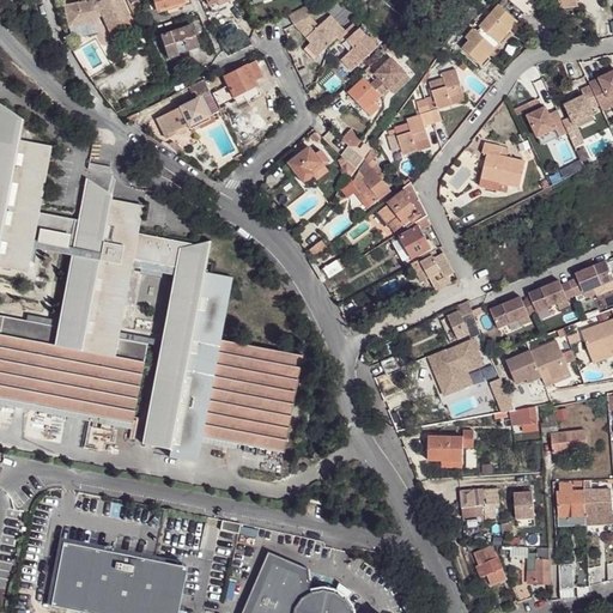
[(129,16),(121,0),(76,0),(62,2),(67,25),(95,19),(95,17),(93,13),(101,10),(102,13),(111,36),(131,28),(126,18),(129,16)]
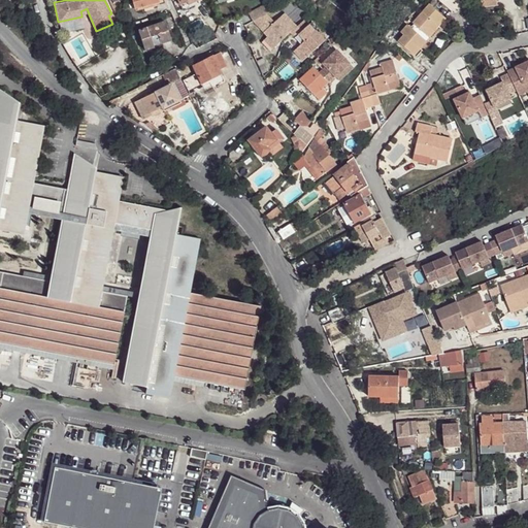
[(273,9),(270,1),(249,12),(253,21),(254,20),(269,11),(273,9)]
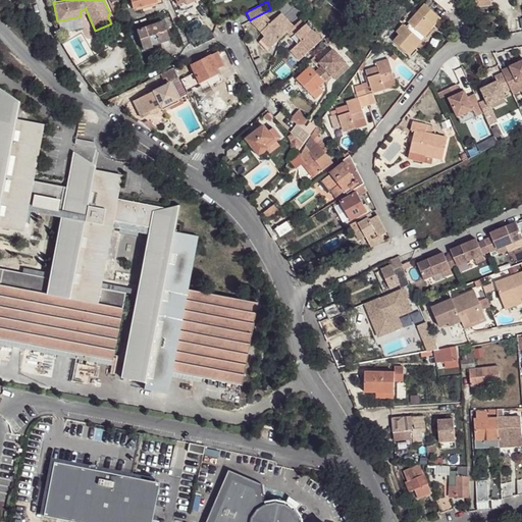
[(397,39),(410,52),(417,45),(419,47),(425,41),(421,37),(425,33),(428,36),(440,22),(425,8),(413,20),(414,22),(410,25),(407,22),(400,30),(403,32),(397,39)]
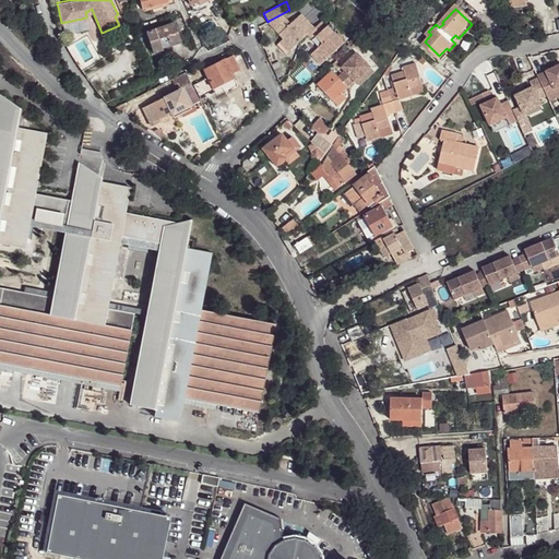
[(269,21),(273,26),(283,37),(292,47),(308,33),(319,46),(316,48),(325,60),(345,43),(336,32),(334,33),(324,20),(316,26),(304,11),(292,20),(287,14),(285,12),(269,21)]
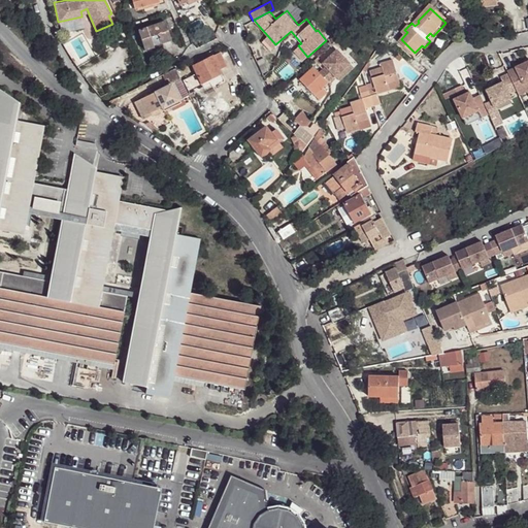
[(171,40),(165,21),(138,30),(145,51),(154,48),(154,45),(171,40)]
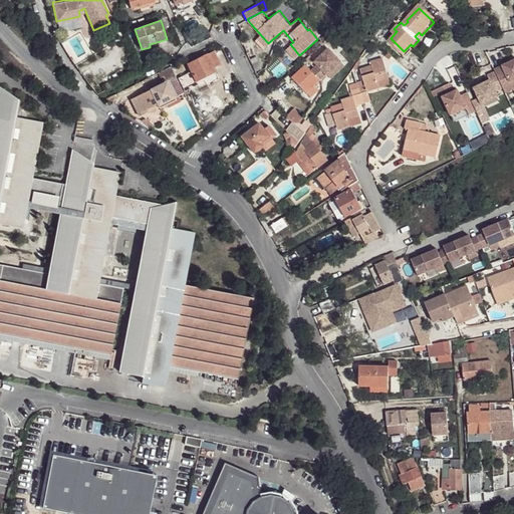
[(434,22),(422,35),(423,36),(425,38),(437,25),(434,22)]
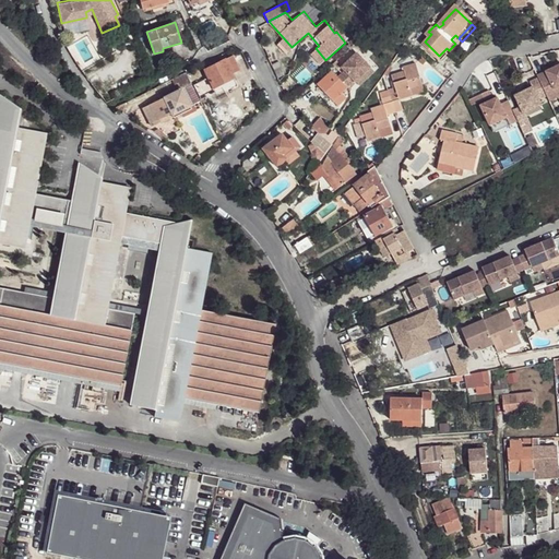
[(280,40),(287,50),(292,47),(283,37),(280,40)]
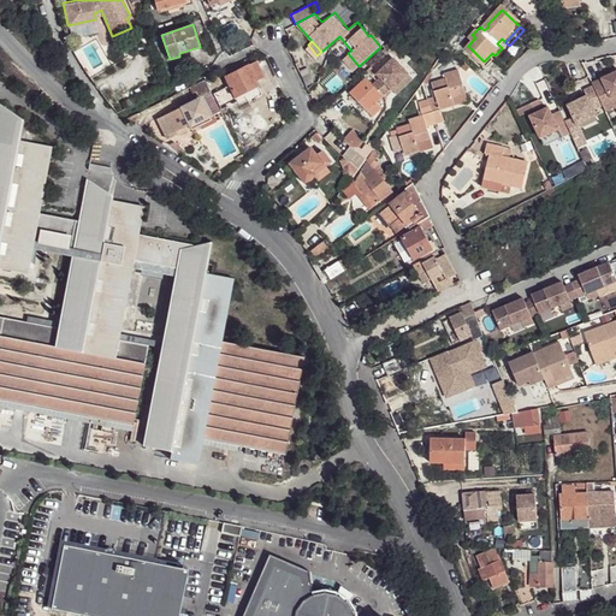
[(410,60),(395,45),(388,51),(404,67),(410,60)]
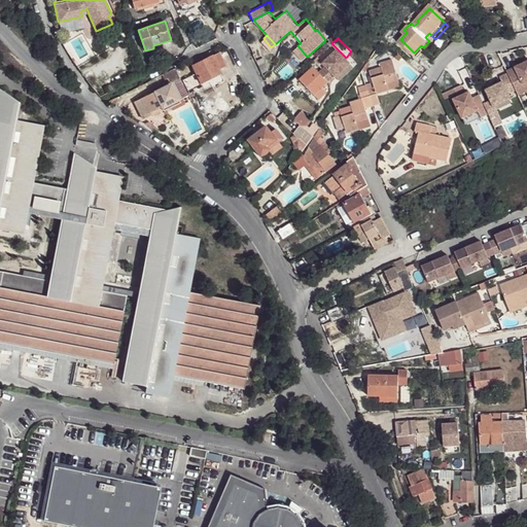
[(429,41),(423,47),(424,49),(425,50),(432,44),(429,41)]
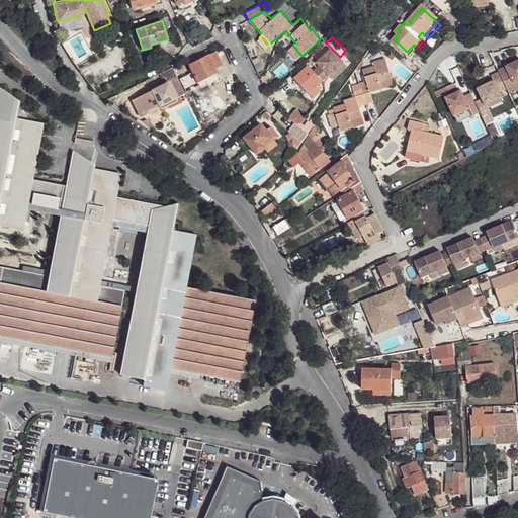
[(301,56),(292,45),(288,48),(297,59),(301,56)]
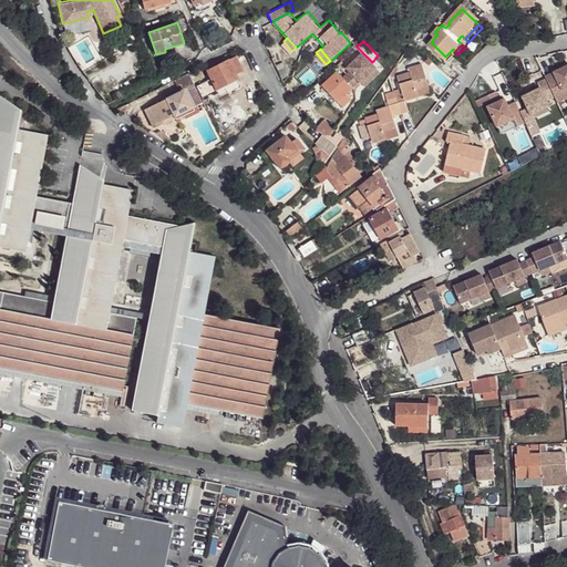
[(453,49),(445,57),(450,61),(456,53),(455,51),(453,49)]
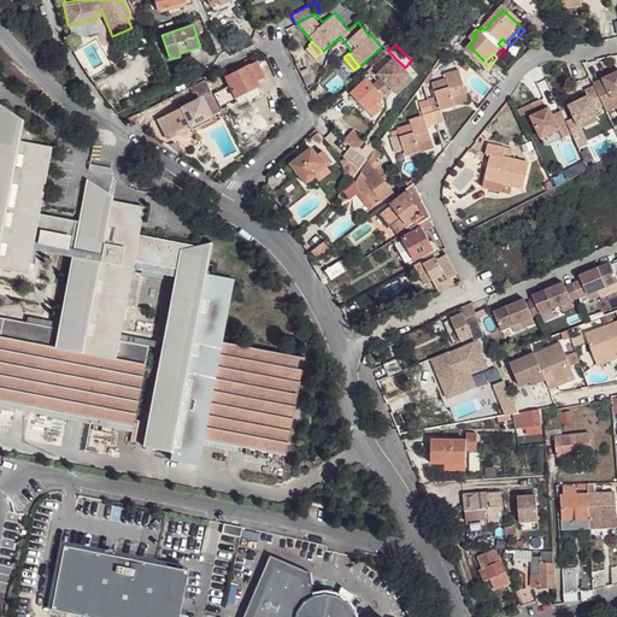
[(380,77),(393,90),(410,75),(394,58),(377,75),(380,77)]
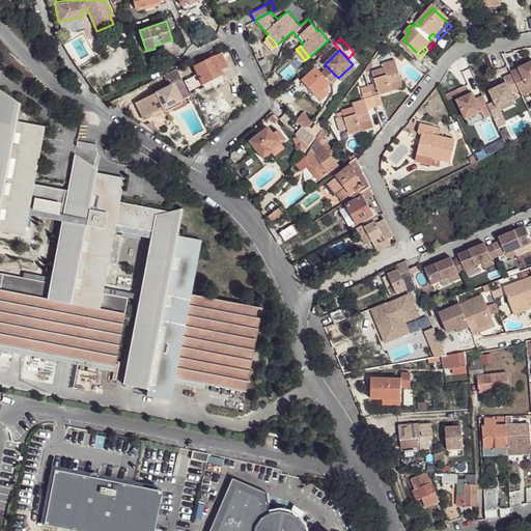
[(214,55),(221,68),(223,67),(227,65),(220,51),(214,55)]
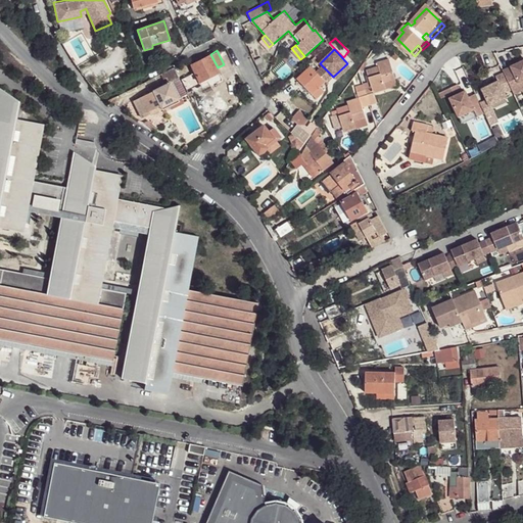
[(399,56),(395,53),(391,57),(396,61),(399,56)]
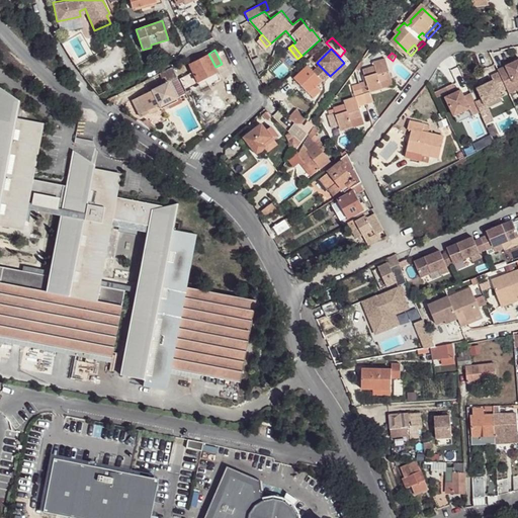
[(216,67),(208,54),(189,63),(194,72),(197,78),(198,80),(201,78),(218,70),(216,67)]
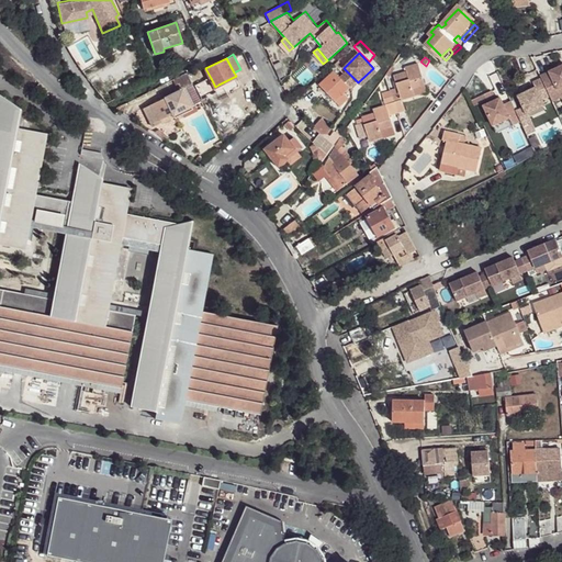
[(274,65),(280,79),(288,76),(282,62),(274,65)]
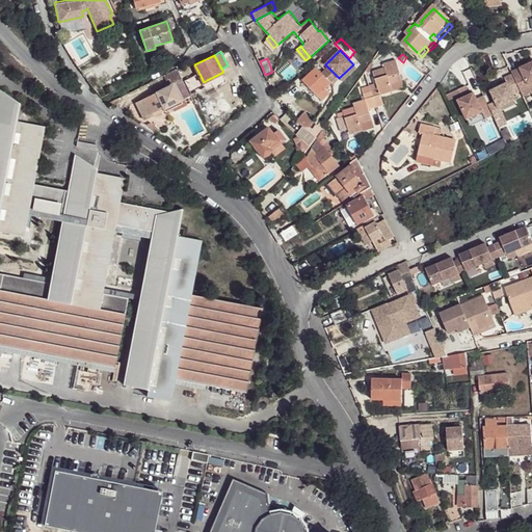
[(351,131),(353,137),(366,133),(364,126),(374,122),(371,111),(386,106),(382,97),(394,92),(392,86),(403,82),(396,61),(384,65),(387,70),(374,74),(380,90),(366,96),(367,101),(355,105),(357,110),(346,113),(347,118),(351,131)]
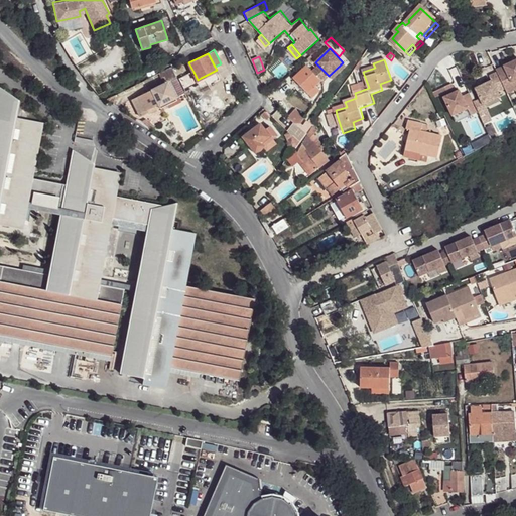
[(217,66),(222,75),(233,70),(232,66),(230,67),(227,60),(221,63),(217,66)]
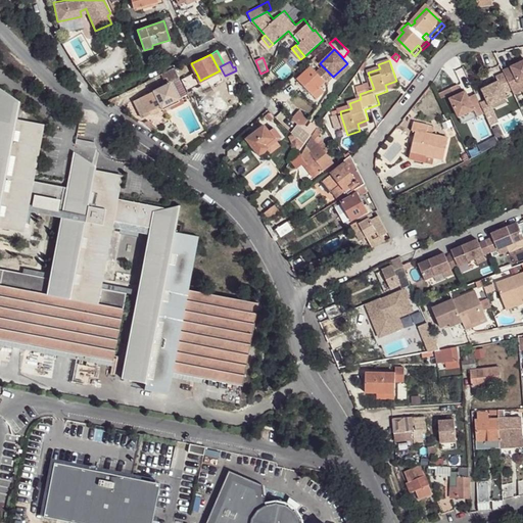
[(311,64),(297,79),(312,94),(315,91),(317,94),(322,89),(320,87),(326,81),(311,64)]
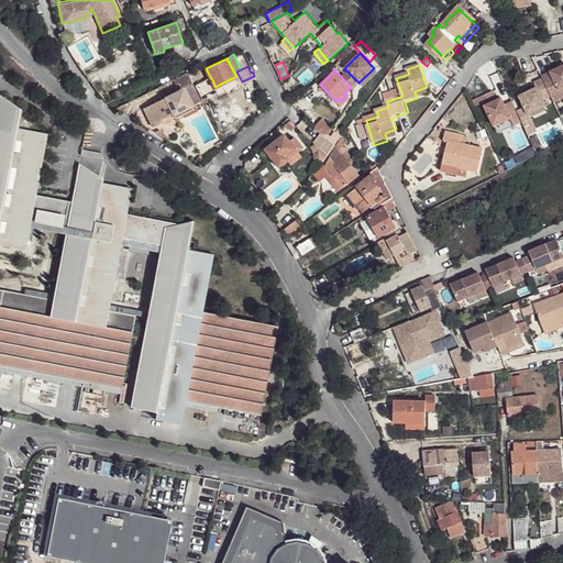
[(351,87),(352,88),(359,83),(346,70),(341,76),(351,87)]
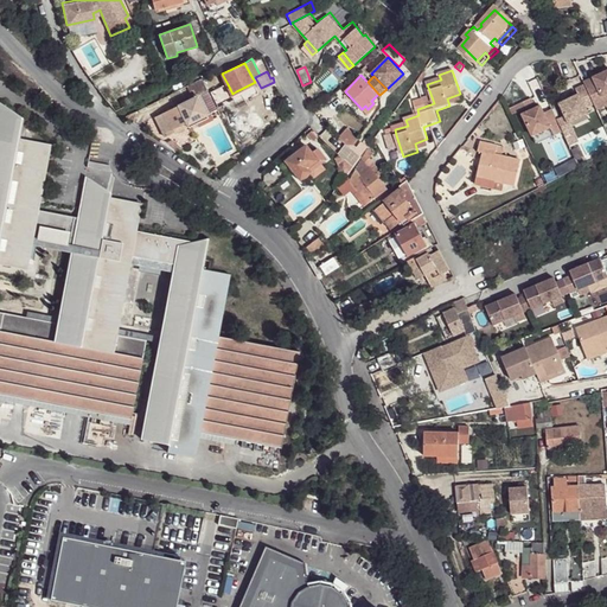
[(185,85),(191,97),(197,94),(206,113),(217,108),(202,77),(200,78),(196,81),(190,83),(185,85)]
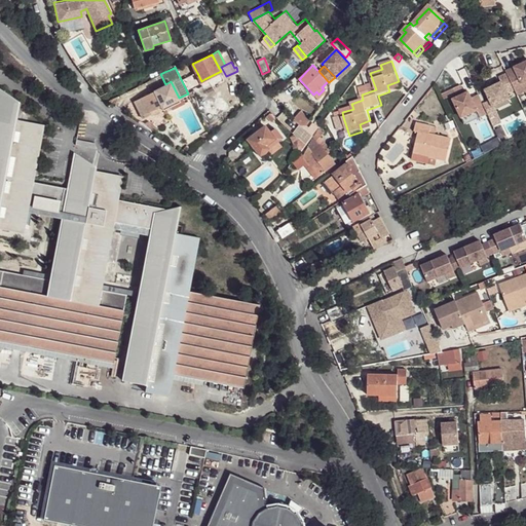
[(525,67),(511,74),(512,76),(519,94),(520,98),(525,95),(525,67)]
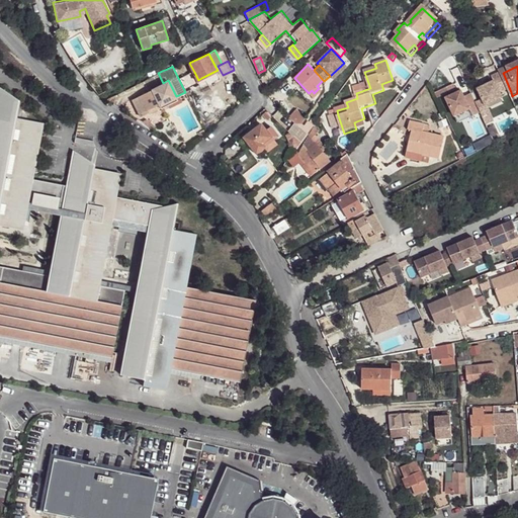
[(221,76),(218,70),(201,78),(204,84),(221,76)]
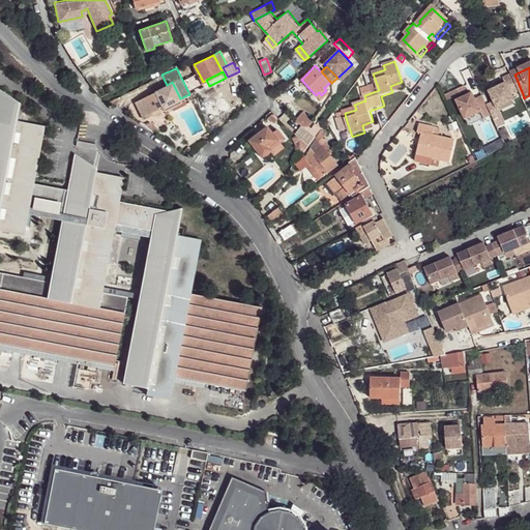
[(202,80),(199,74),(192,77),(195,83),(202,80)]
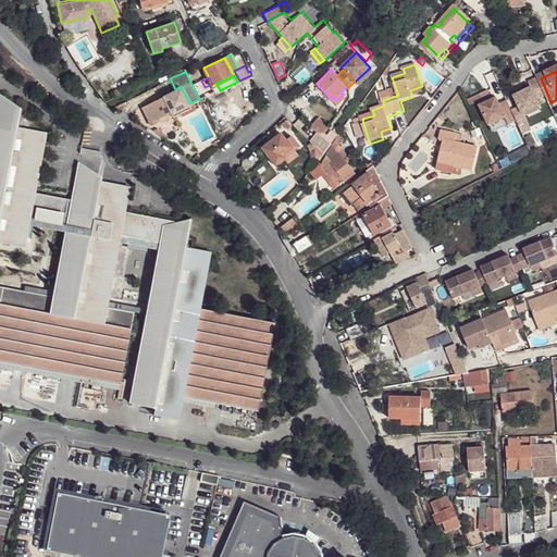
[(542,81),(533,84),(535,89),(517,97),(522,108),(512,112),(515,118),(519,127),(530,123),(527,114),(543,108),(541,102),(549,99),(542,81)]
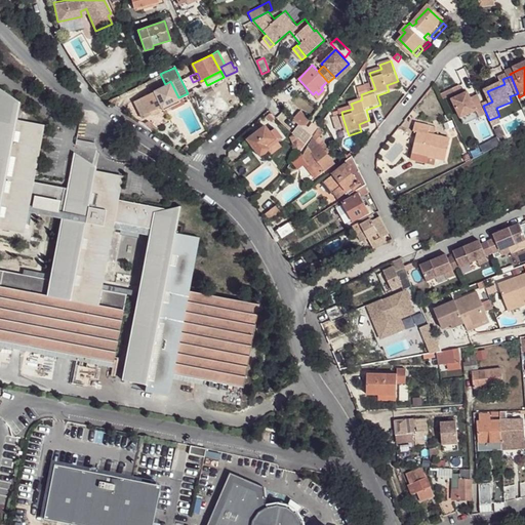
[(137,97),(134,99),(143,116),(152,112),(151,110),(161,105),(162,106),(178,97),(170,81),(165,84),(143,95),(142,93),(136,95),(137,97)]
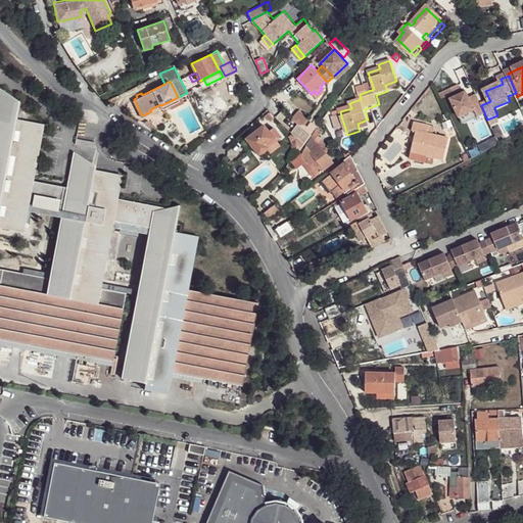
[(387,91),(398,88),(396,81),(385,85),(387,91)]
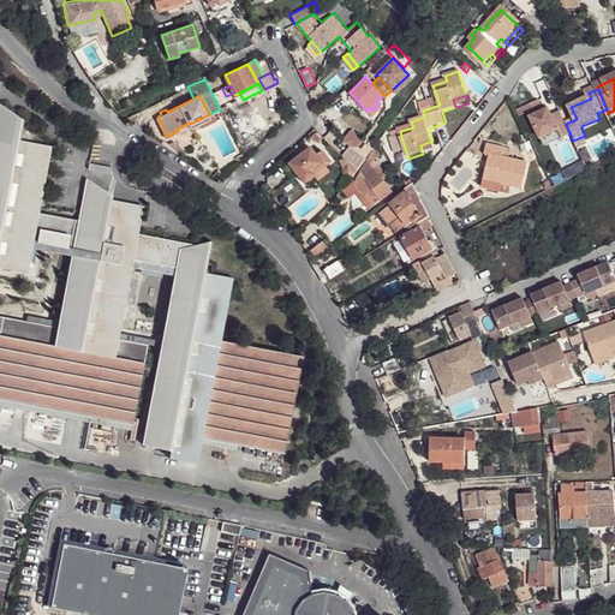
[(0,107),(0,269),(23,274),(28,249),(69,256),(76,221),(34,213),(47,147),(13,141),(17,119),(0,107)]
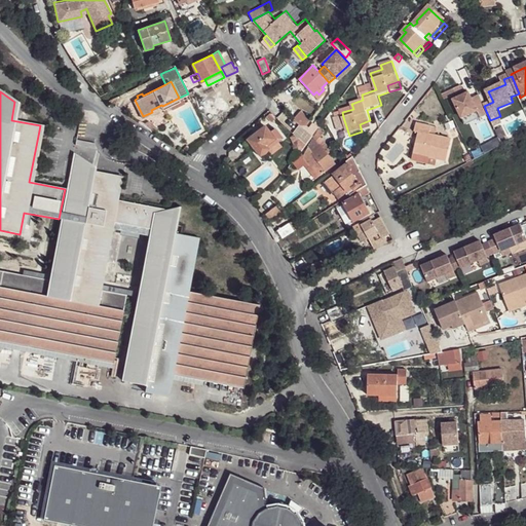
[(484,106),(480,97),(473,100),(470,94),(454,100),(461,119),(478,112),(478,114),(486,111),(484,106)]
